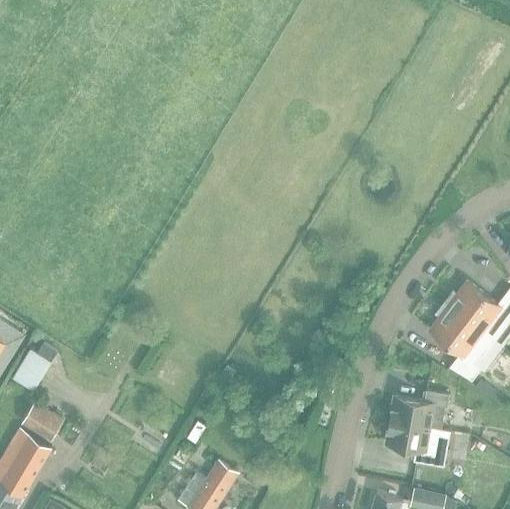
[(465,281),(446,306),(492,341),(505,324),(503,323),(509,316),(509,290),(508,288),(506,292),(500,301),(499,301),(496,305),(465,281)]
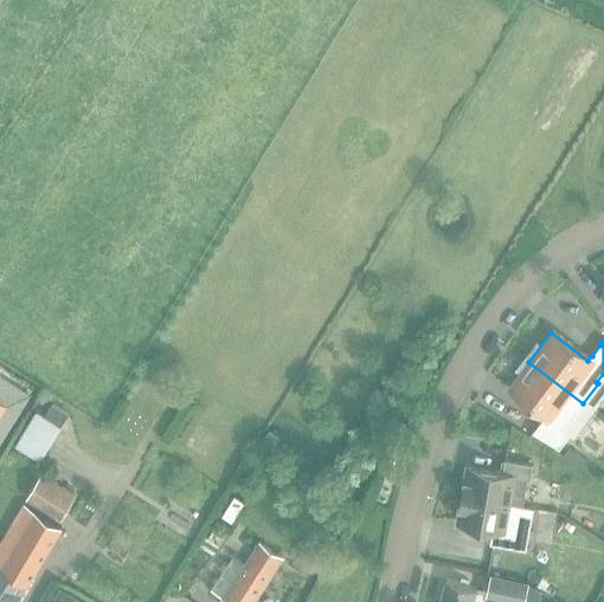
[(583,403),(528,362),(507,392),(543,419),(541,421),(541,422),(534,433),(533,432),(531,435),(557,451),(569,437),(560,431),(566,421),(569,422),(583,403)]
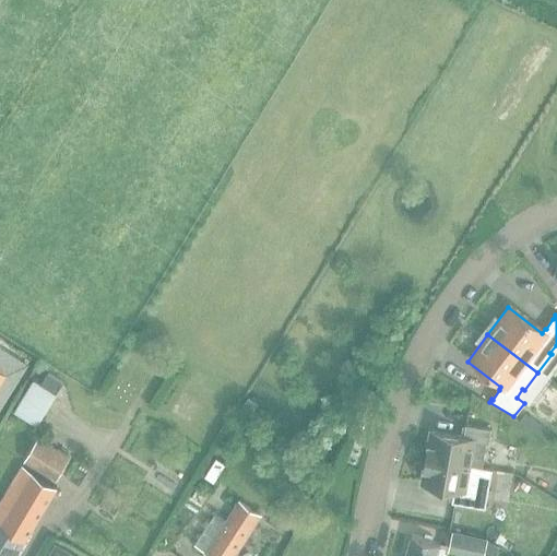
[(13,413),(36,428),(55,397),(32,382),(13,413)]
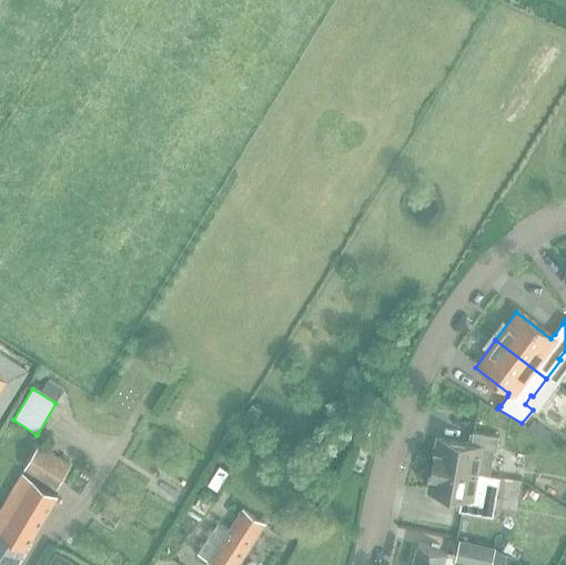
[(436,441),(432,467),(477,475),(487,477),(492,452),(495,453),(497,439),(471,434),(468,447),(436,441)]
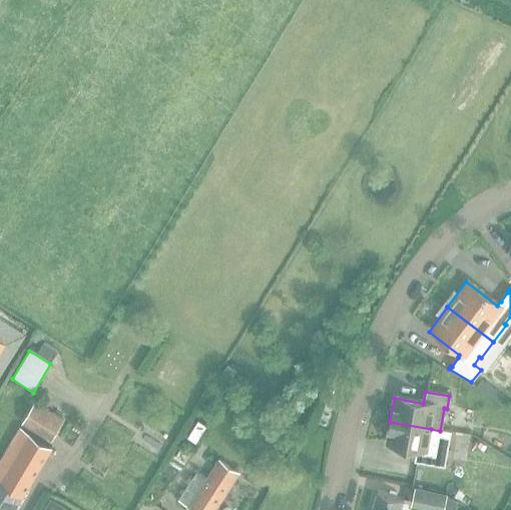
[(23,425),(49,441),(60,420),(34,405),(23,425)]
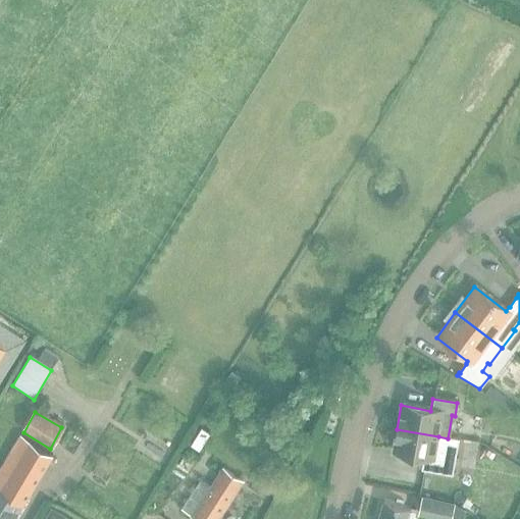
[(397,429),(392,454),(422,460),(420,471),(444,475),(451,477),(458,440),(448,438),(438,436),(397,429)]
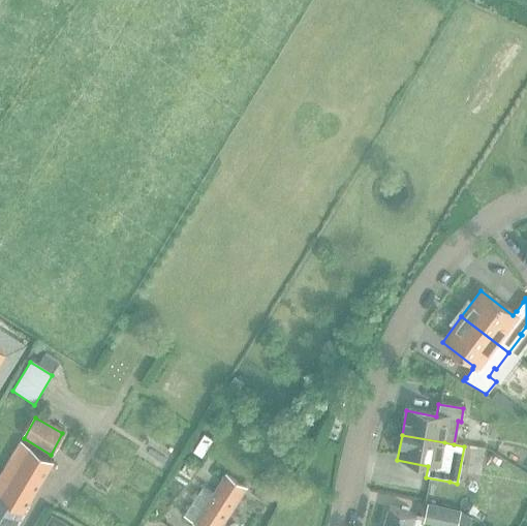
[(16,525),(53,465),(19,444),(0,475),(0,525),(16,525)]
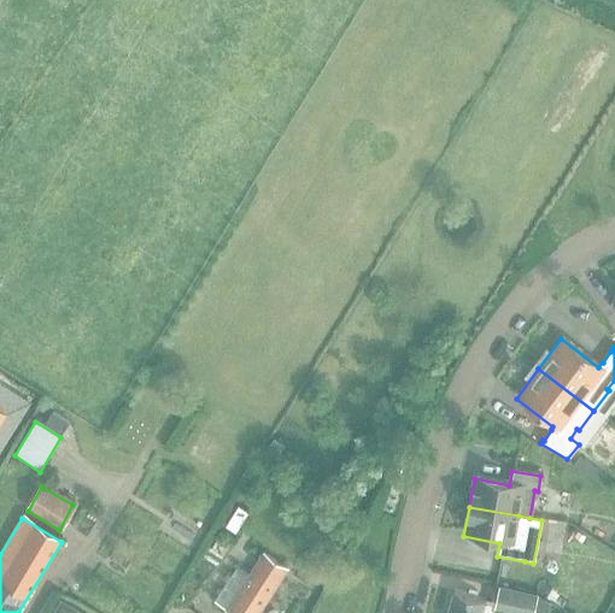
[(259,612),(287,570),(262,553),(246,576),(235,569),(216,599),(227,606),(224,612),(259,612)]
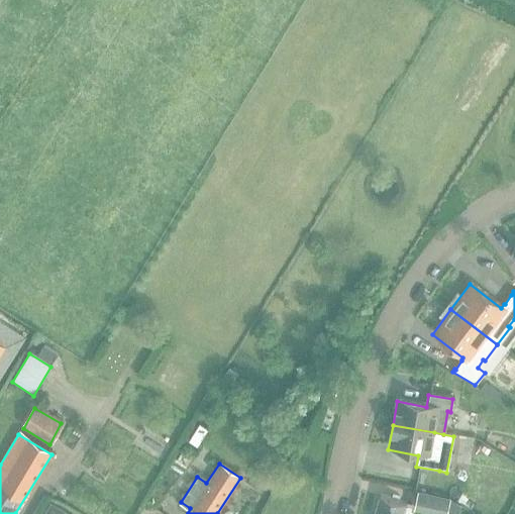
[(446,513),(448,501),(417,494),(413,510),(429,513),(446,513)]
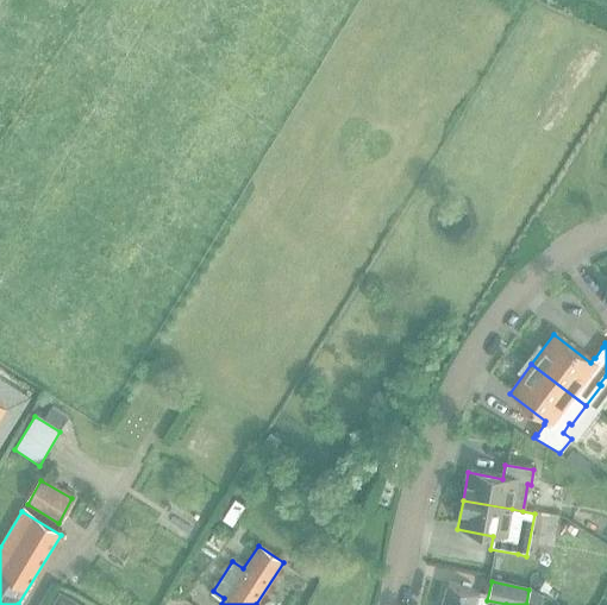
[(446,585),(440,604),(474,604),(477,594),(446,585)]
